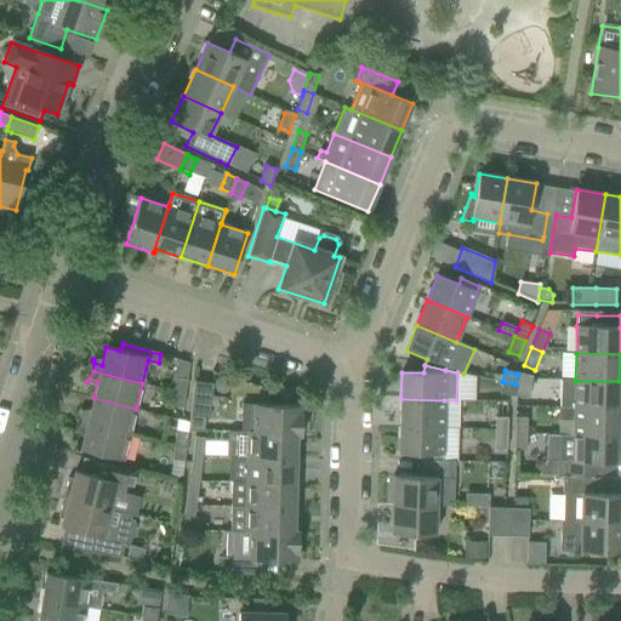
[(518,374),(516,385),(513,397),(528,399),(533,376),(518,374)]
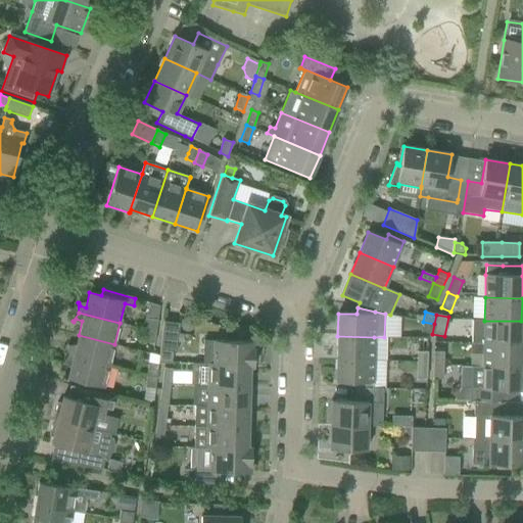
[(156,331),(157,320),(147,319),(146,330),(156,331)]
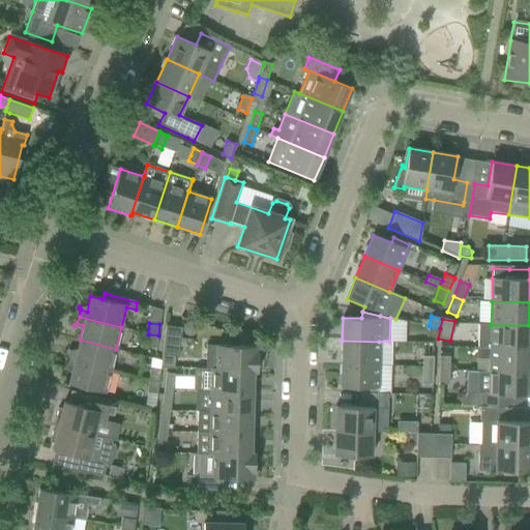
[(528,325),(491,325),(479,324),(478,348),(490,348),(527,349),(528,325)]
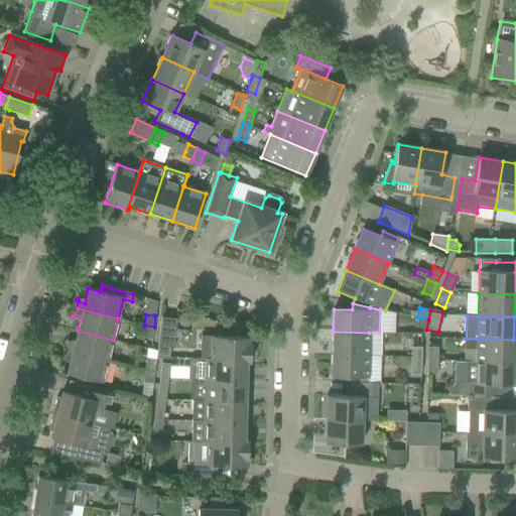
[(156,358),(169,359),(170,348),(173,348),(177,319),(161,317),(158,338),(158,345),(156,358)]
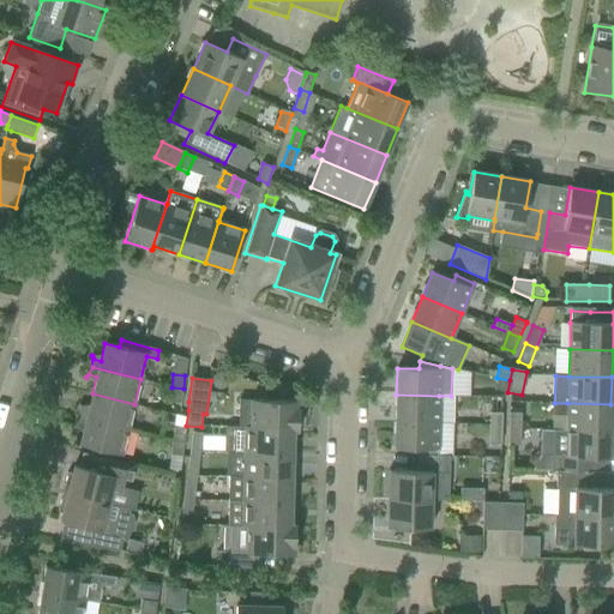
[(510,380),(497,378),(494,390),(507,392),(510,380)]
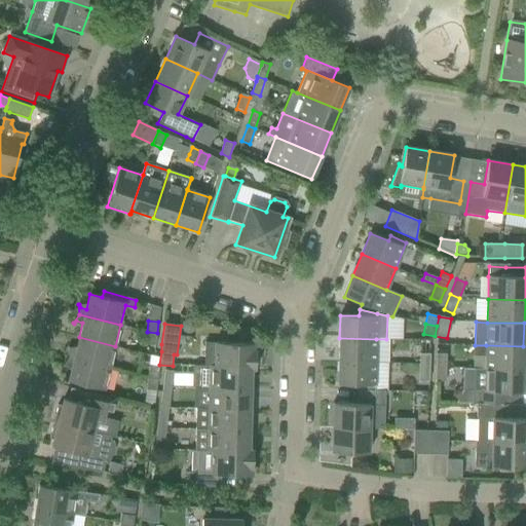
[(145,344),(155,345),(157,333),(147,332),(145,344)]
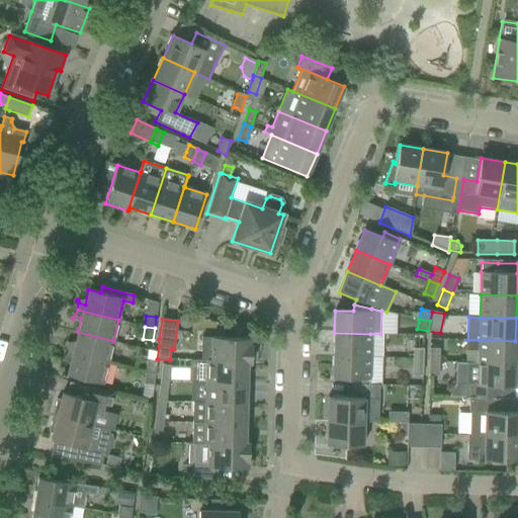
[(67,352),(107,362),(113,341),(78,332),(74,346),(68,345),(68,342),(66,342),(67,352)]
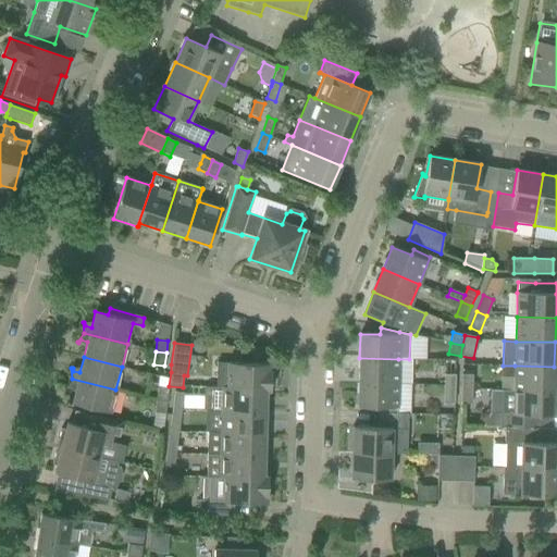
[(359,358),(358,383),(397,384),(398,359),(359,358)]
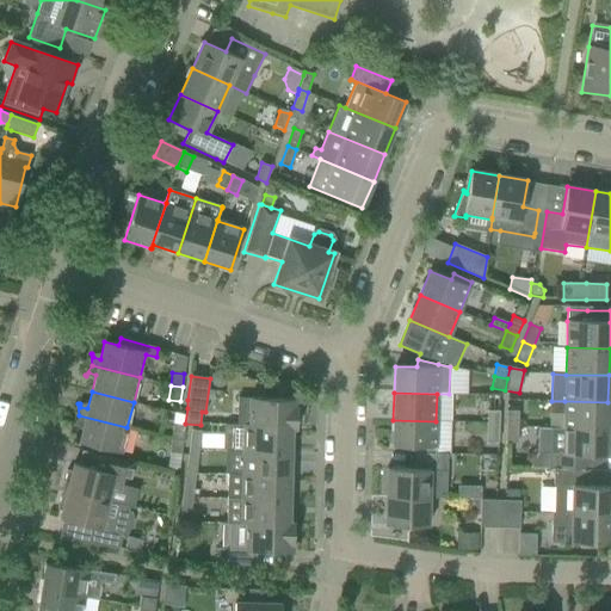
[(238,397),(236,425),(244,425),(244,426),(297,427),(297,400),(238,397)]
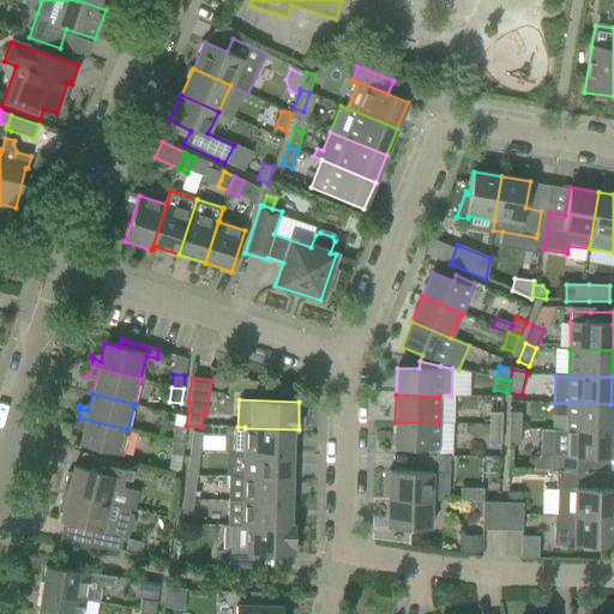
[(554,403),(554,417),(567,417),(567,431),(611,432),(611,404),(567,403),(554,403)]
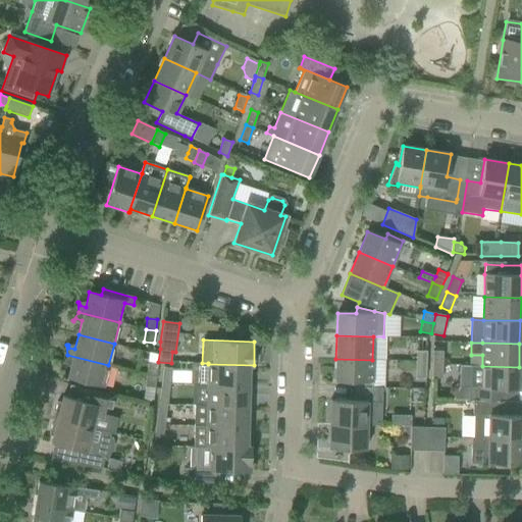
[(416,364),(426,365),(426,351),(416,351),(416,364)]
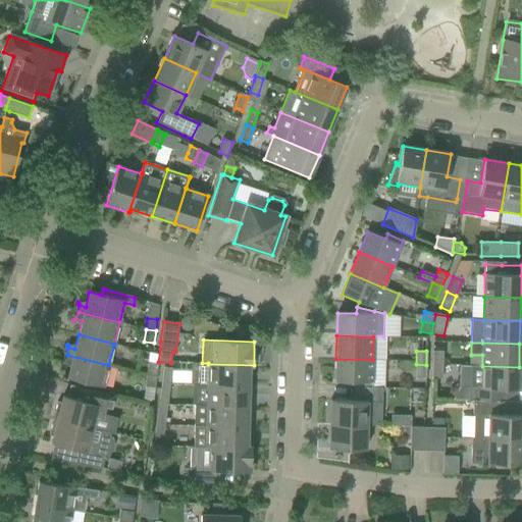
[(432,365),(442,365),(442,352),(432,351),(432,365)]
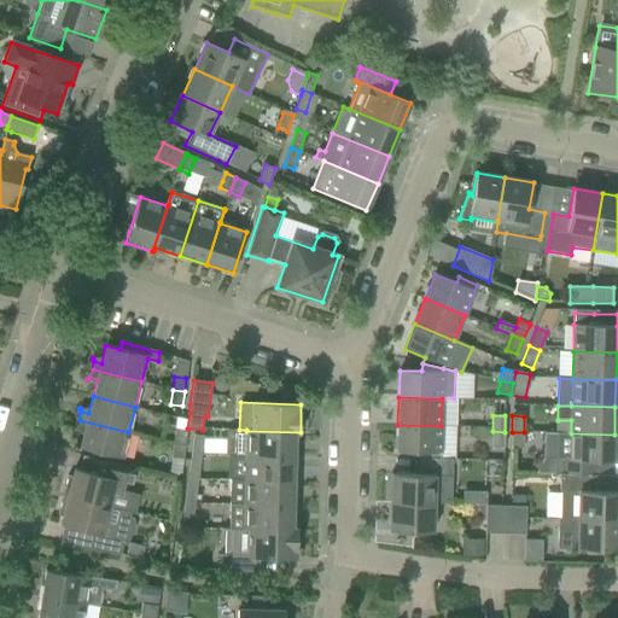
[(80,448),(122,459),(128,432),(80,420),(74,430),(75,431),(77,427),(85,430),(80,448)]
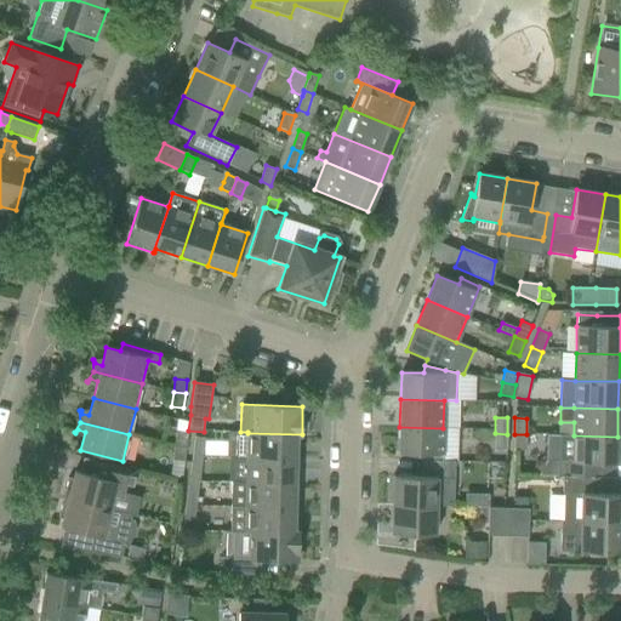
[(421,461),(443,461),(443,428),(399,427),(399,454),(422,455),(421,461)]
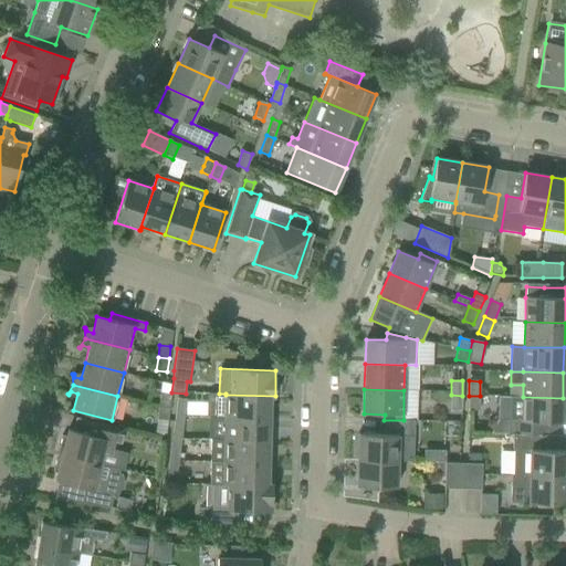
[(169,408),(171,396),(160,394),(158,407),(169,408)]
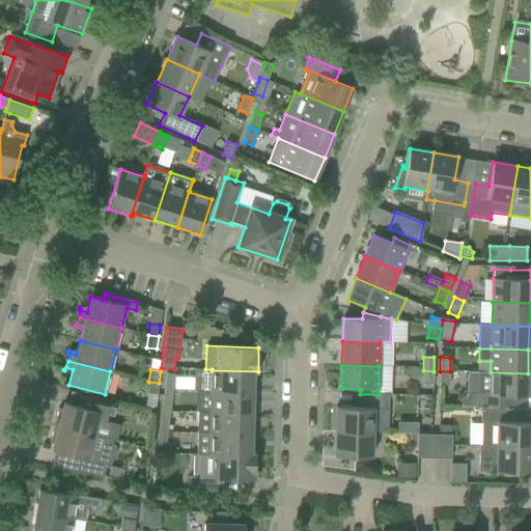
[(196,390),(196,391),(211,392),(211,391),(253,392),(253,372),(258,372),(258,371),(212,370),(212,369),(205,369),(197,369),(196,390)]
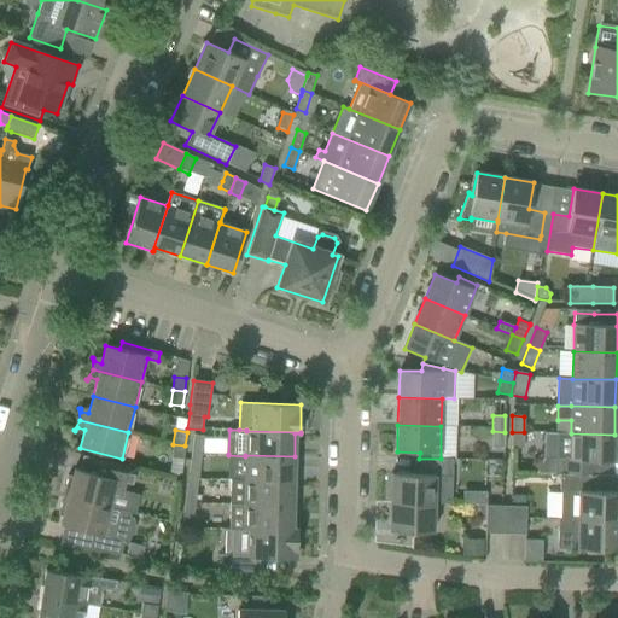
[(491,448),(503,448),(505,432),(493,431),(491,448)]
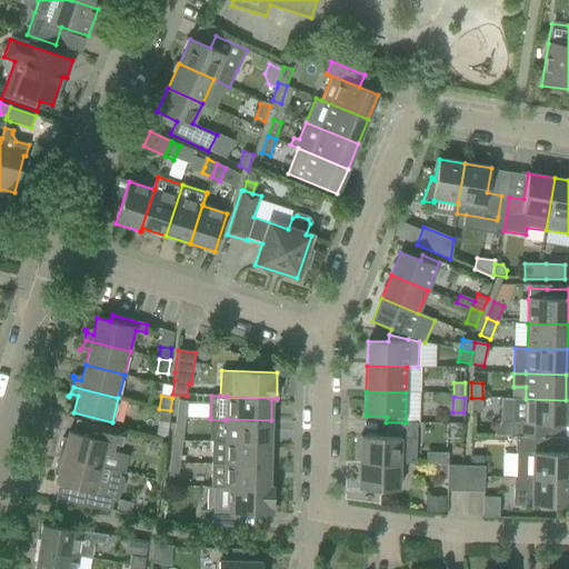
[(481,412),(482,398),(471,398),(470,412),(481,412)]
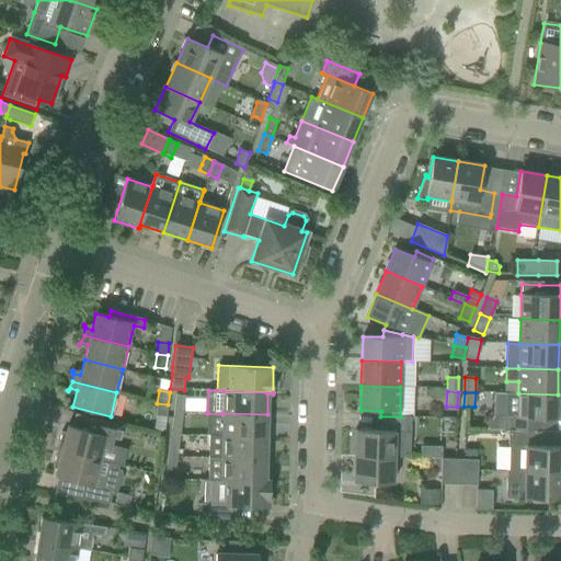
[(505,416),(504,431),(508,431),(538,432),(538,419),(557,419),(558,395),(518,393),(505,393),(505,416)]
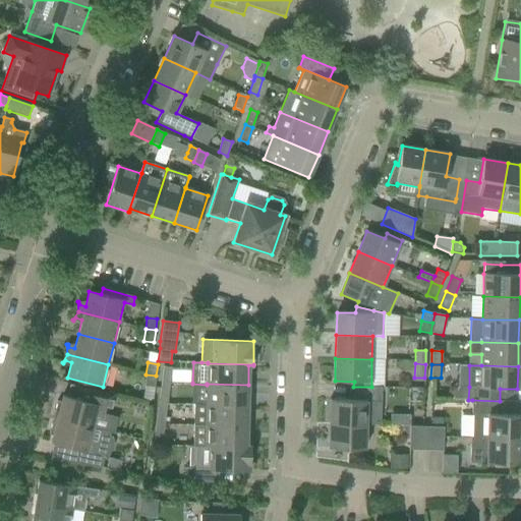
[(170,383),(172,367),(163,366),(161,382),(170,383)]
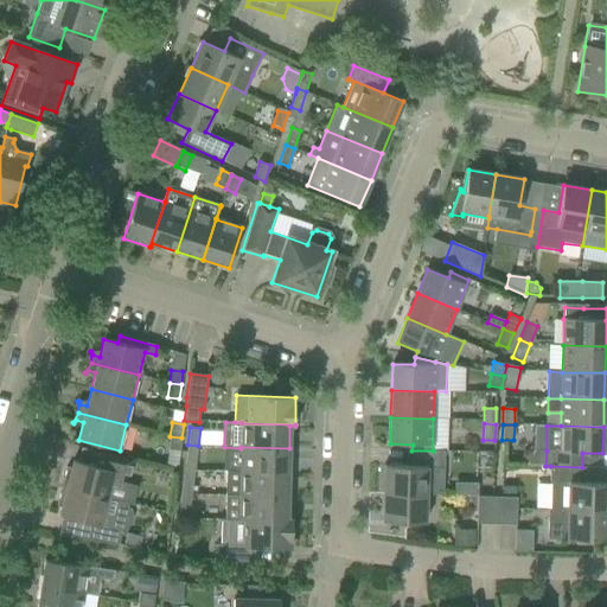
[(180,452),(181,438),(170,436),(168,449),(180,452)]
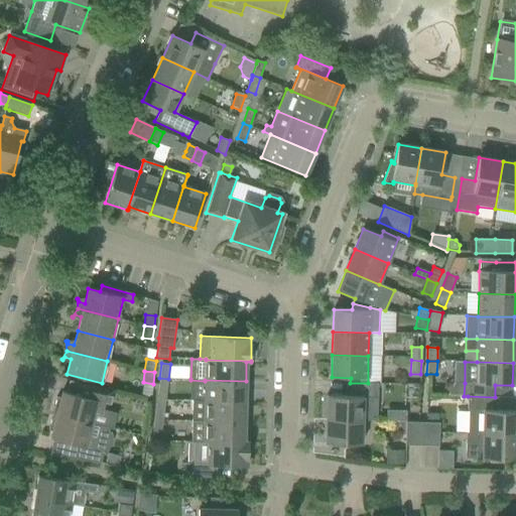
[(159,378),(157,394),(166,395),(168,379),(159,378)]
